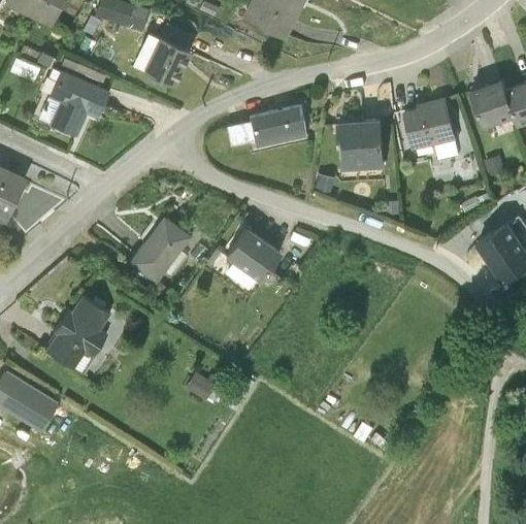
[(65,0),(6,0),(3,5),(52,29),(65,0)]
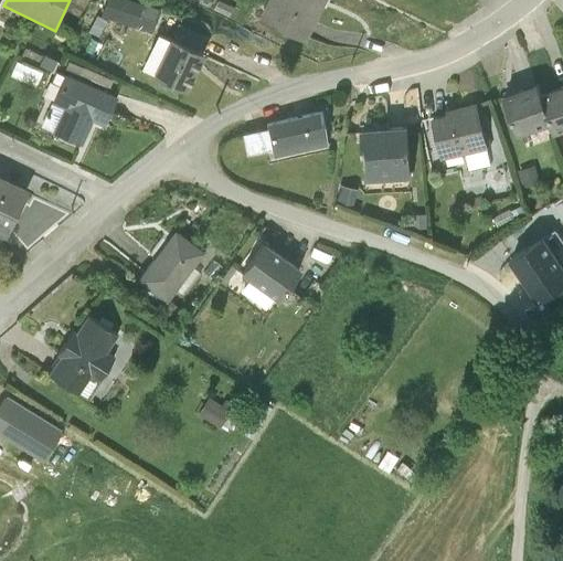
[(325,0),(272,0),(264,22),(309,40),(325,0)]
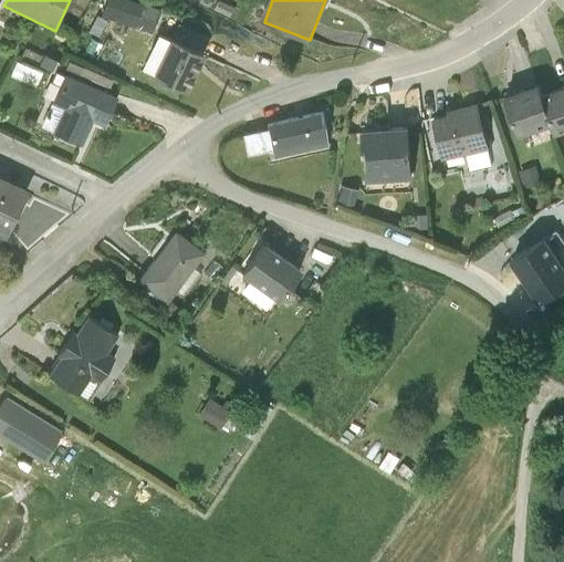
[(209,50),(213,40),(186,28),(181,38),(209,50)]
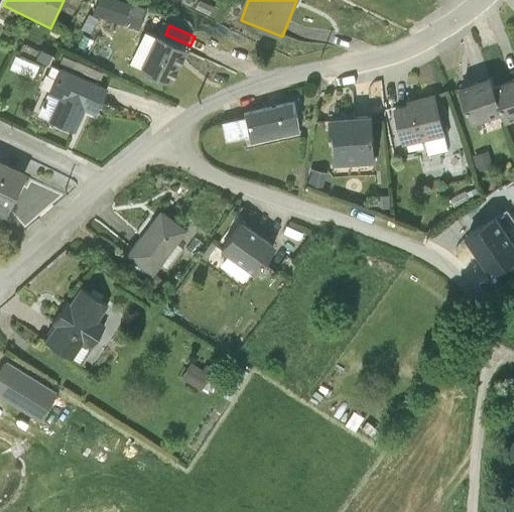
[(180,49),(155,39),(139,79),(164,90),(180,49)]
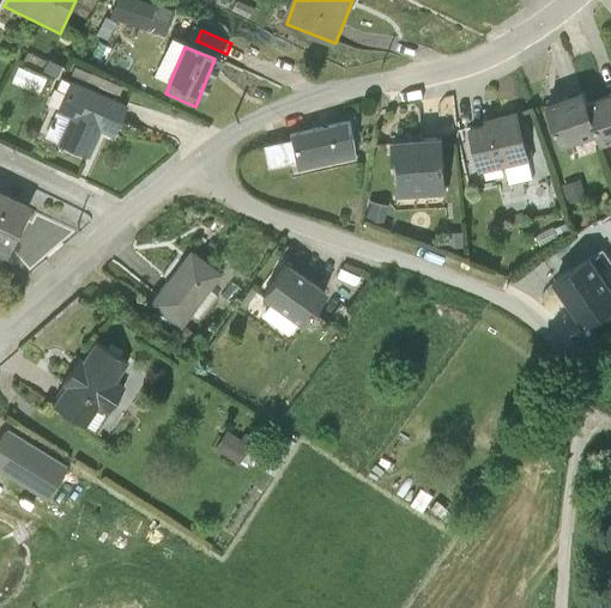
[(129,107),(70,81),(44,138),(91,158),(102,133),(115,139),(129,107)]
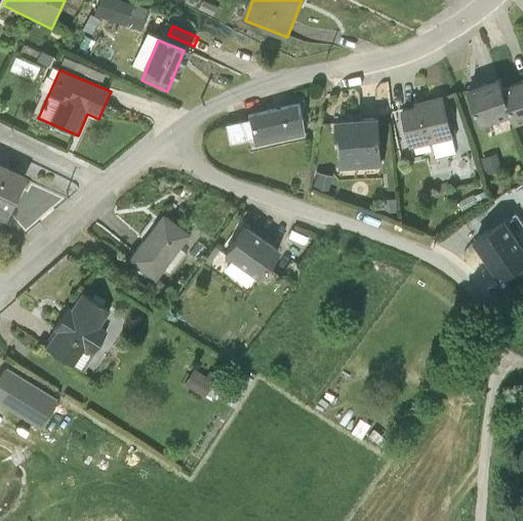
[(513,121),(504,93),(500,84),(469,95),(481,133),(513,121)]
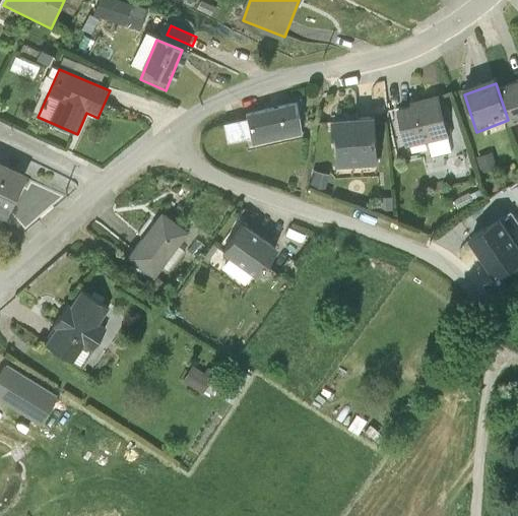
[(517,86),(499,92),(508,120),(512,130),(517,128),(517,86)]
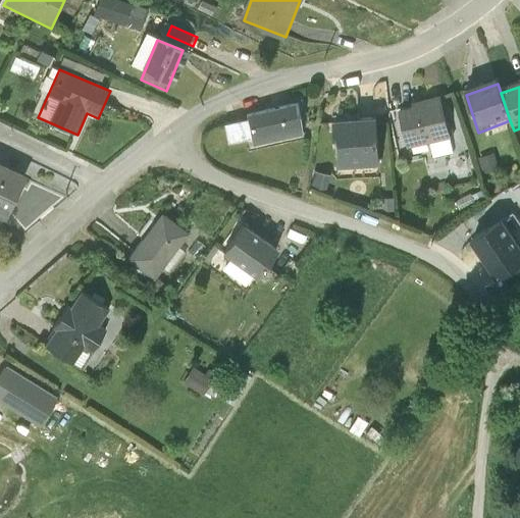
[(443,106),(401,115),(409,152),(451,144),(443,106)]
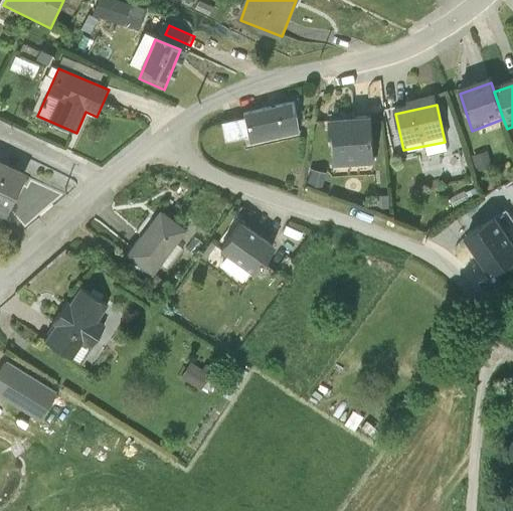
[(301,138),(294,107),(243,119),(250,149),(301,138)]
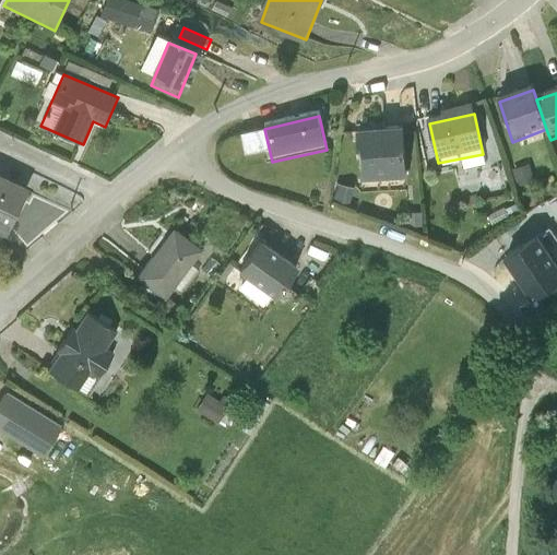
[(405,131),(358,133),(362,187),(407,185),(405,131)]
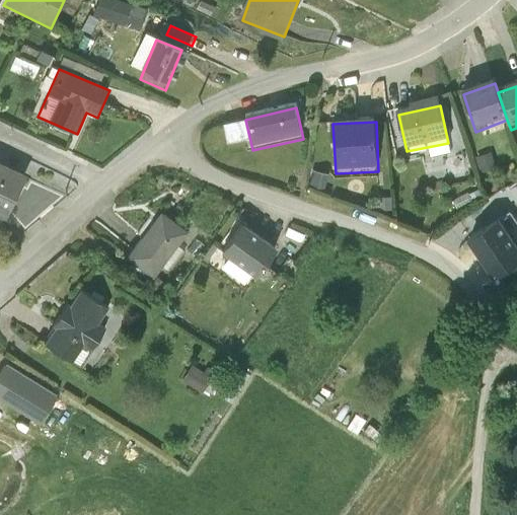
[(24,175),(0,164),(0,215),(6,218),(24,175)]
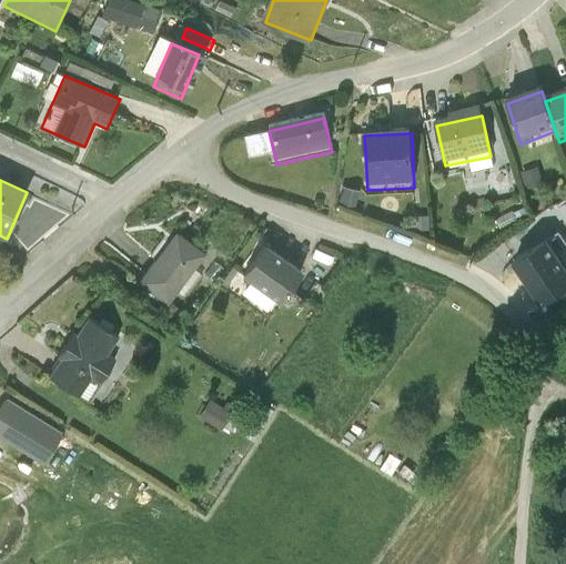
[(206,255),(177,233),(138,284),(169,306),(206,255)]
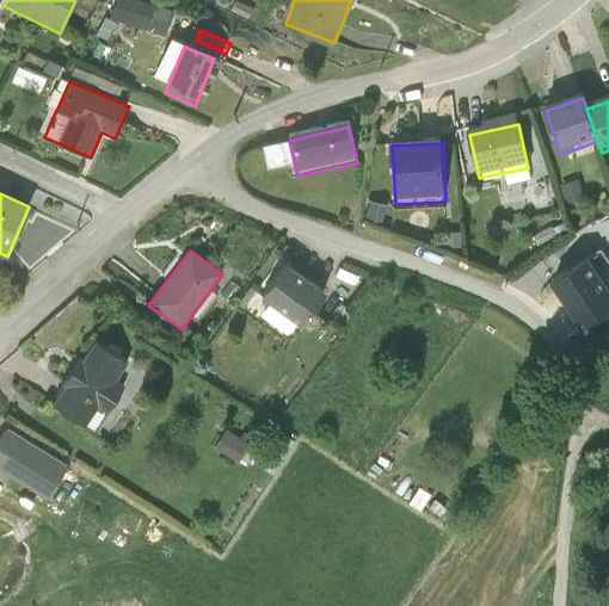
[(608,264),(602,253),(557,284),(585,326),(608,311),(608,264)]
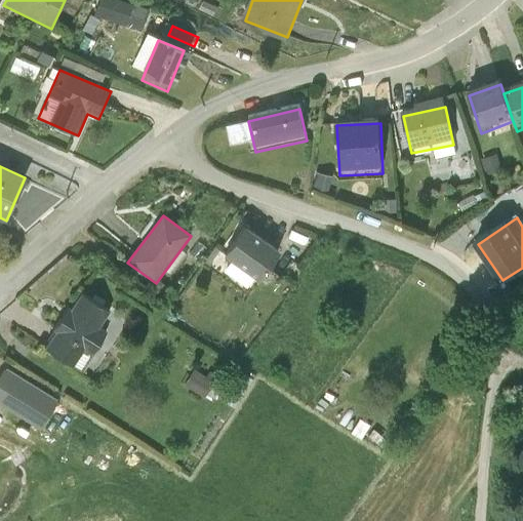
[(280,252),(245,227),(225,256),(232,262),(256,279),(259,281),(280,252)]
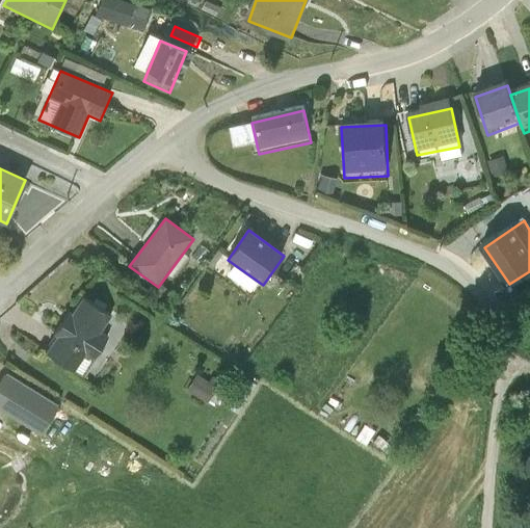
[(260,283),(235,265),(227,275),(252,293),(260,283)]
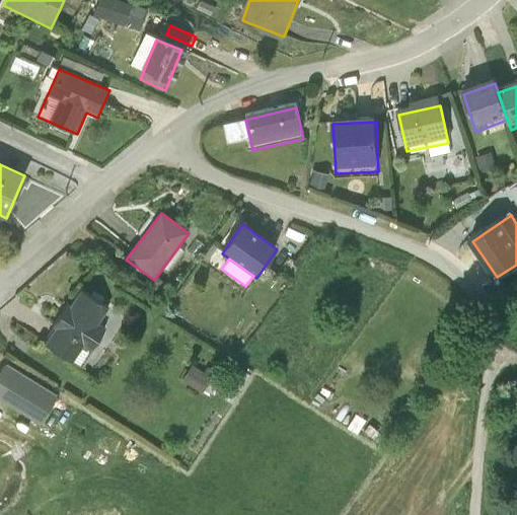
[(109,307),(81,287),(44,342),(73,362),(109,307)]
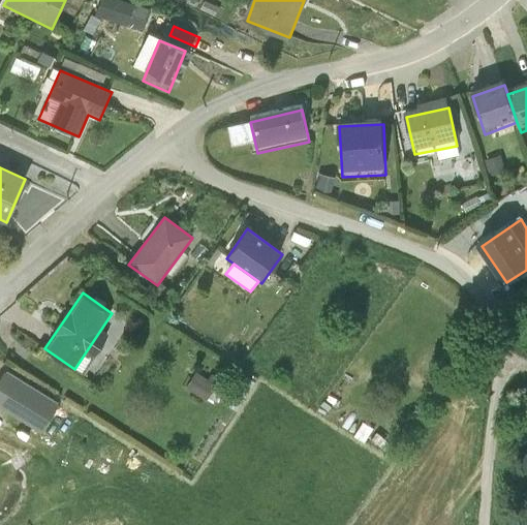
[(220,383),(197,370),(189,385),(211,399),(220,383)]
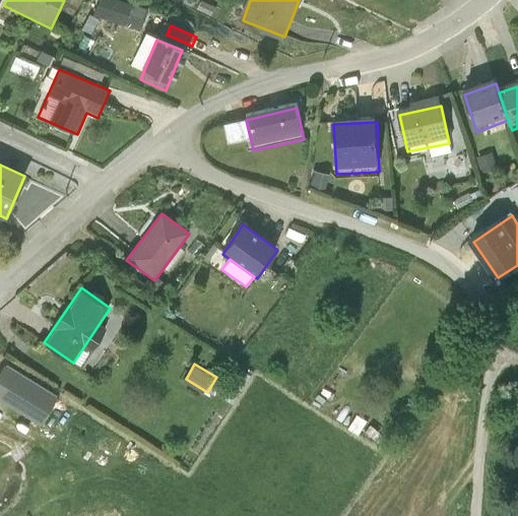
[(57,398),(3,365),(0,368),(0,398),(41,424),(57,398)]
